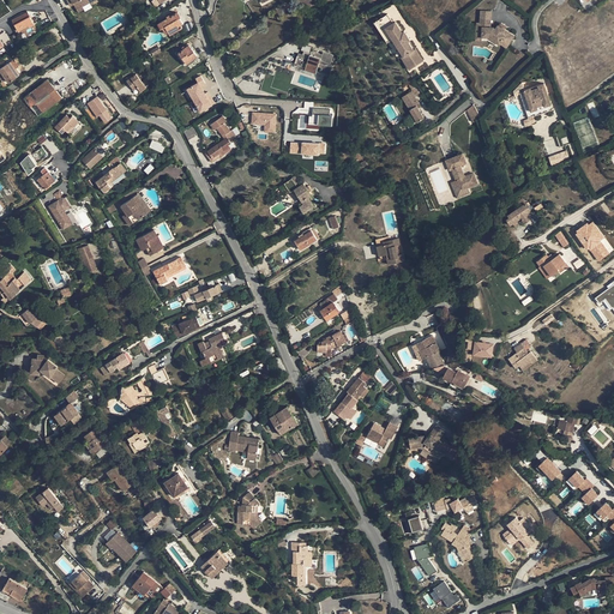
[(71,0),(74,4),(77,10),(83,6),(84,8),(85,11),(92,6),(91,5),(89,0),(71,0)]
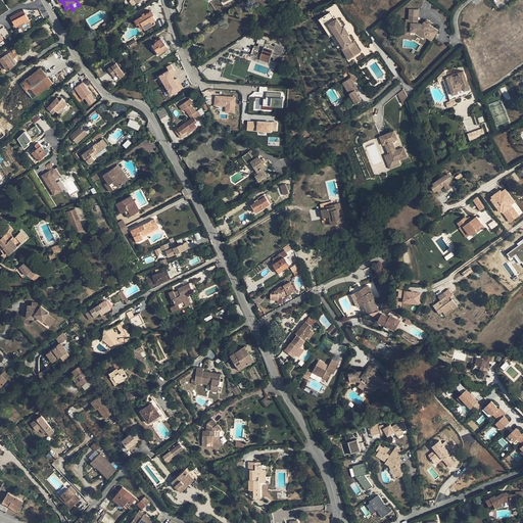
[(22,9),(10,16),(15,26),(24,20),(25,21),(28,19),(22,9)]
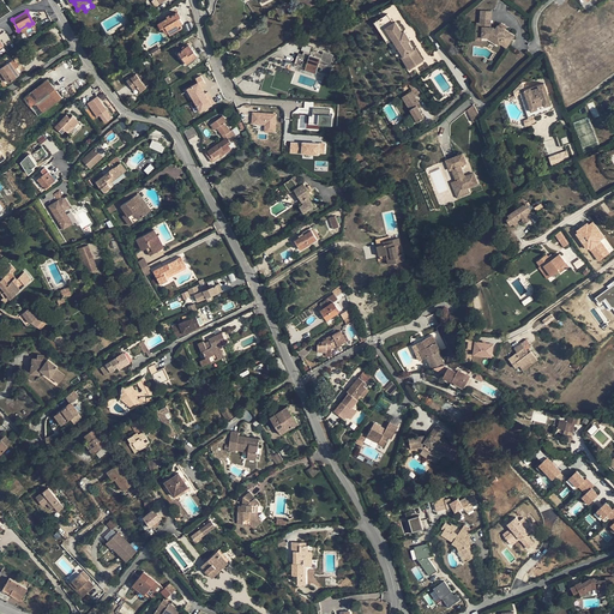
[(507,48),(515,37),(505,30),(507,26),(501,24),(499,26),(498,25),(495,29),(494,28),(492,28),(492,12),(481,11),(481,24),(477,24),(476,41),(482,41),(482,40),(492,40),(507,48)]
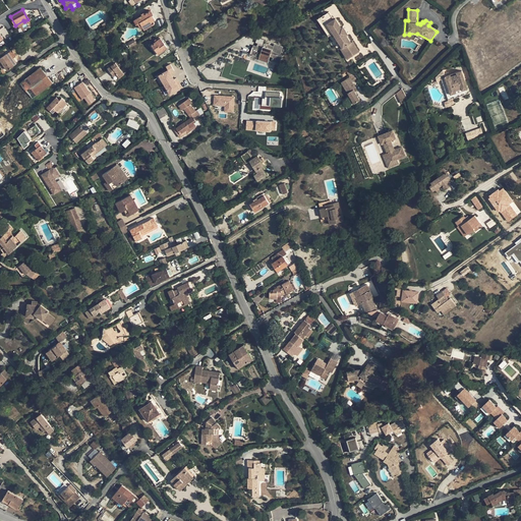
[(142,15),(133,20),(136,24),(137,23),(140,22),(142,27),(145,30),(155,23),(151,16),(153,14),(151,10),(145,14),(142,15)]
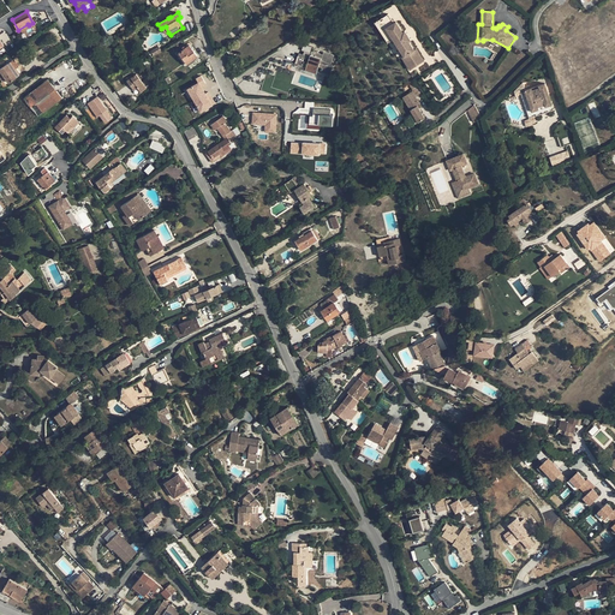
[(394,24),(388,15),(375,22),(388,42),(390,41),(383,30),(394,24)]
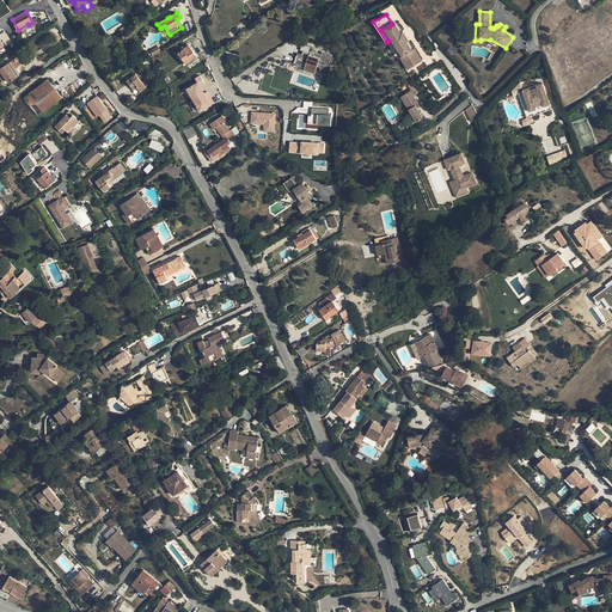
[(408,42),(409,41),(403,31),(402,32),(395,22),(392,24),(381,30),(389,41),(392,38),(403,56),(399,57),(403,63),(410,60),(415,66),(422,61),(414,49),(412,50),(408,42)]
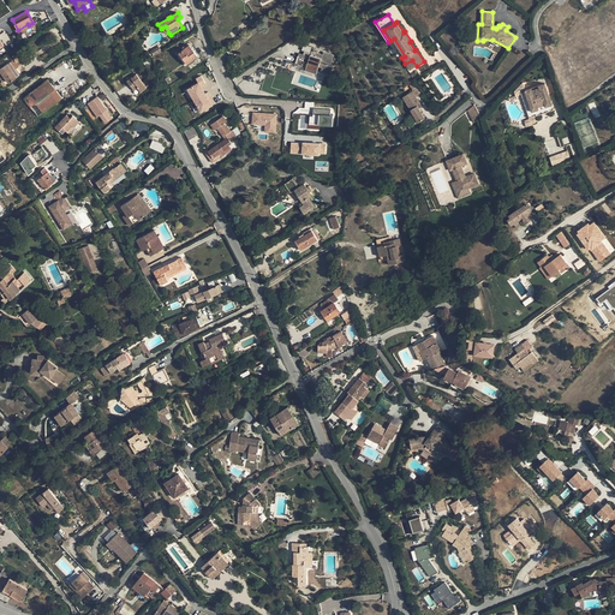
[(189,45),(185,47),(184,46),(179,49),(179,48),(177,49),(179,52),(177,54),(178,57),(180,54),(187,64),(197,57),(189,45)]
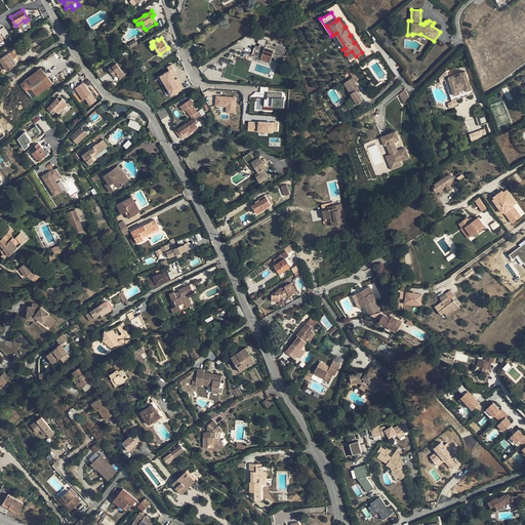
[(281,65),(283,57),(280,56),(281,53),(282,54),(285,47),(276,44),(275,49),(265,46),(267,41),(260,39),(258,46),(254,45),(254,47),(255,48),(253,55),(257,56),(259,53),(263,54),(260,61),(270,64),(272,57),(275,58),(274,63),(281,65)]
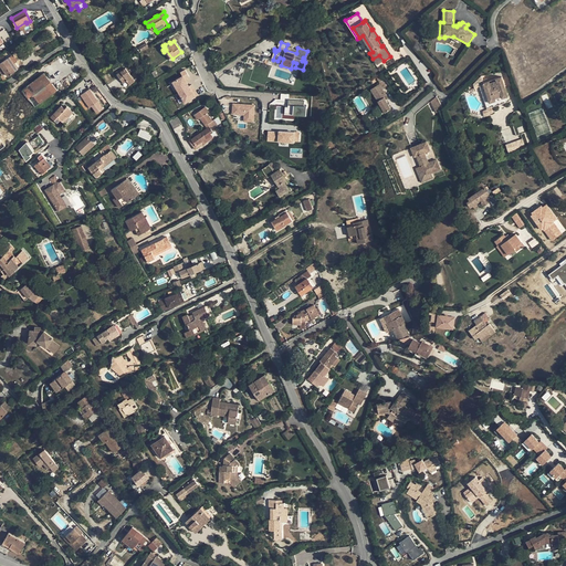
[(379,55),(373,59),(377,65),(384,61),(379,55)]
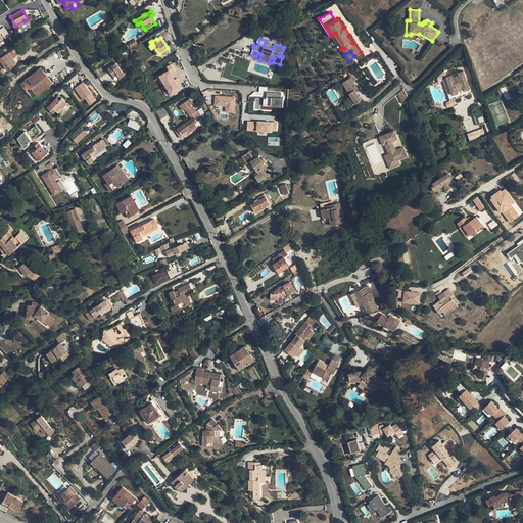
[(13,58),(8,52),(0,58),(0,63),(2,62),(4,65),(7,70),(16,64),(13,58)]
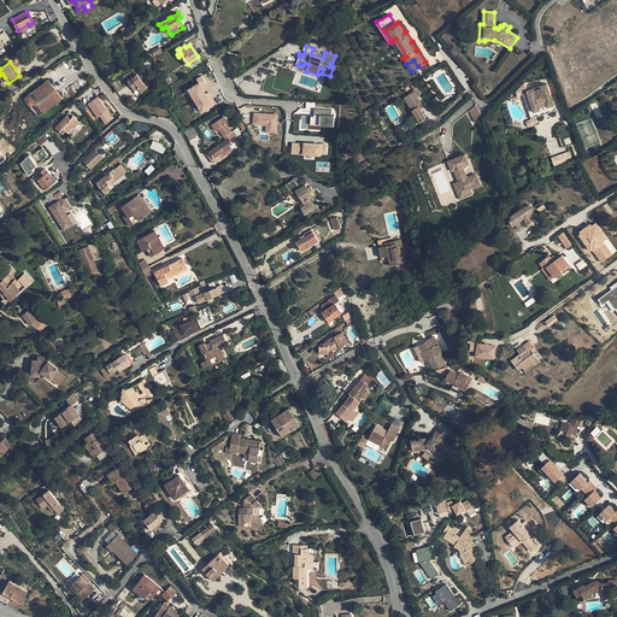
[(142,82),(136,74),(128,81),(134,90),(137,87),(141,92),(147,88),(146,87),(150,83),(146,78),(142,82)]
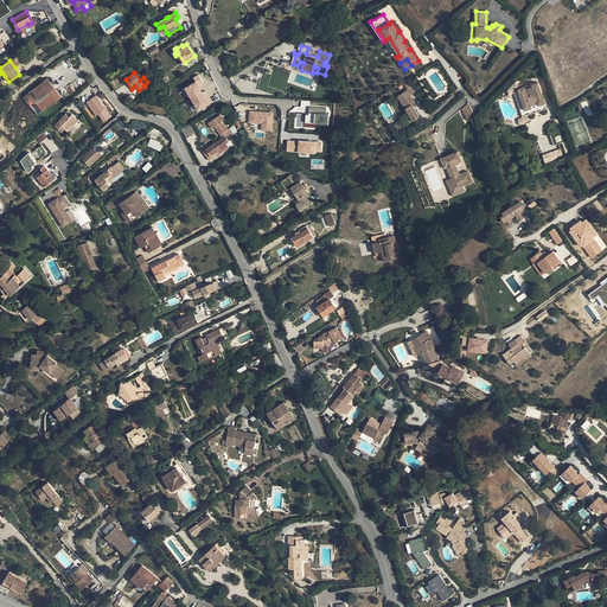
[(203,82),(198,75),(193,77),(196,81),(183,89),(187,96),(190,95),(199,110),(210,103),(212,101),(206,90),(204,93),(200,88),(202,87),(200,84),(203,82)]
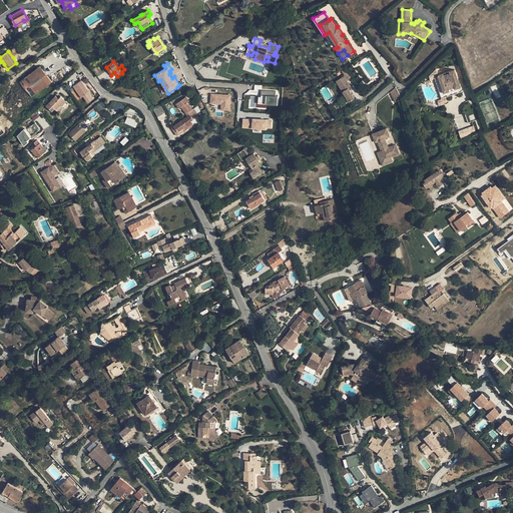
[(40,66),(20,82),(32,97),(51,81),(40,66)]
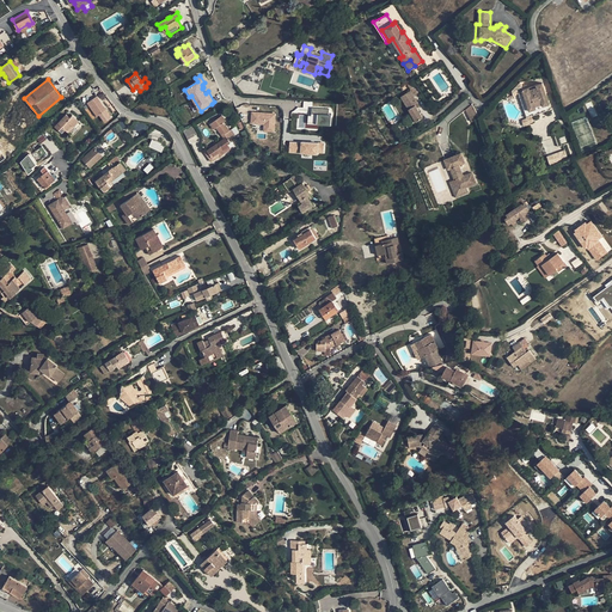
[(521,81),(512,91),(514,96),(516,95),(519,91),(522,90),(524,90),(521,81)]
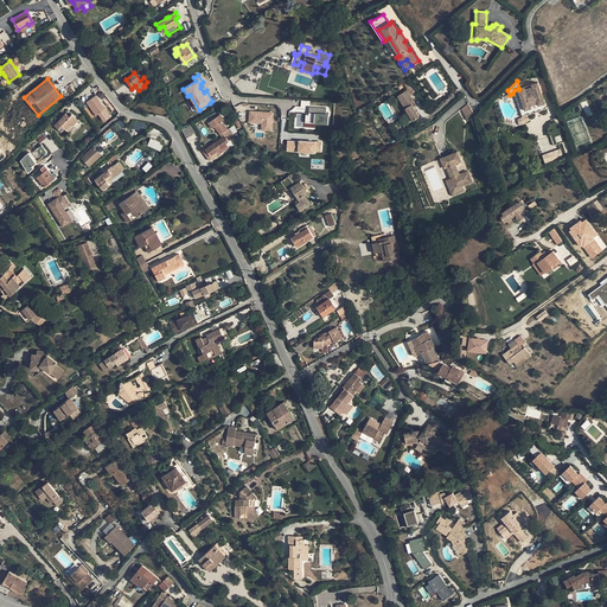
[(519,89),(518,89),(521,96),(525,107),(528,115),(534,113),(531,106),(537,103),(541,110),(547,108),(538,83),(519,89)]
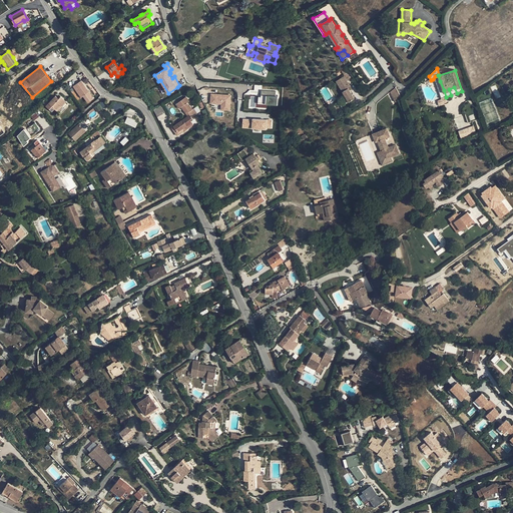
[(344,76),(337,81),(349,102),(355,98),(350,90),(348,87),(350,86),(347,81),(344,76)]
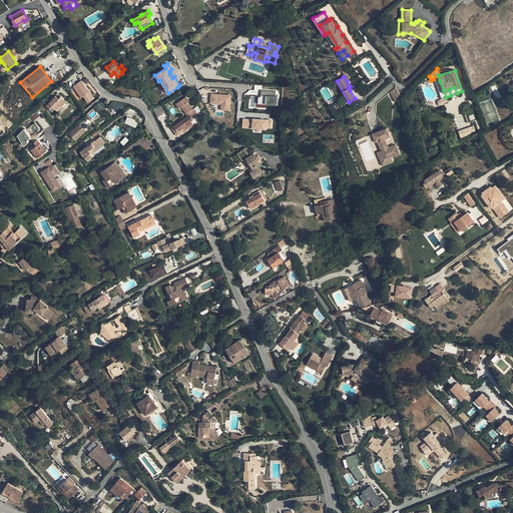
[(81,81),(77,83),(84,92),(83,93),(84,95),(85,94),(88,98),(92,95),(86,87),(87,86),(86,84),(85,85),(84,84),(81,80),(81,81)]
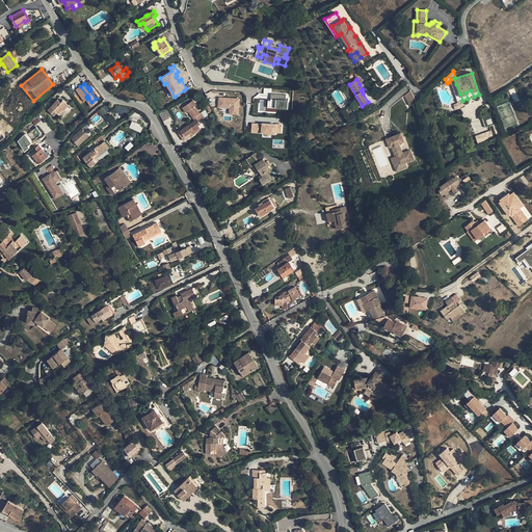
[(410,90),(405,96),(410,106),(417,102),(410,90)]
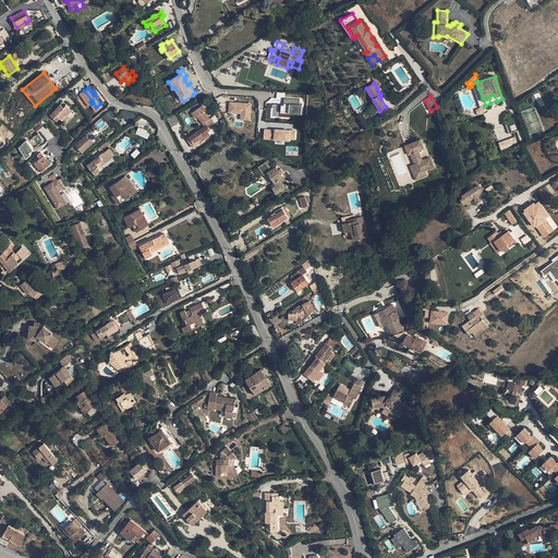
[(300,99),(284,98),(284,106),(281,105),(281,111),(290,111),(290,113),(302,113),(302,105),(300,104),(300,99)]
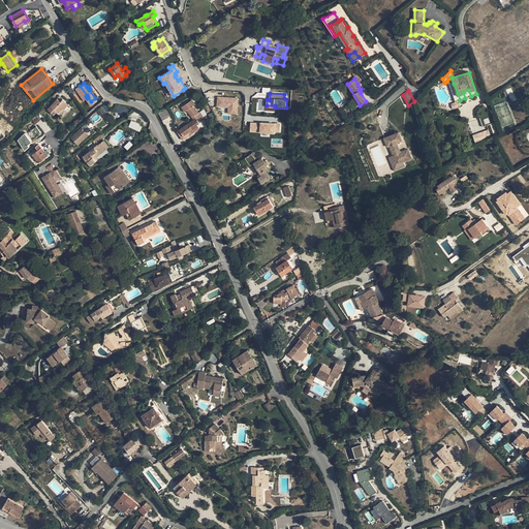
[(239,98),(218,97),(217,106),(229,106),(228,113),(237,114),(239,98)]
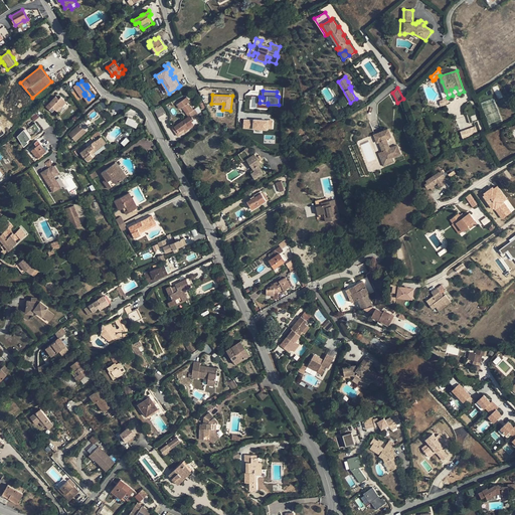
[(55,96),(46,107),(52,112),(54,109),(58,113),(63,108),(62,106),(66,102),(60,97),(58,99),(55,96)]
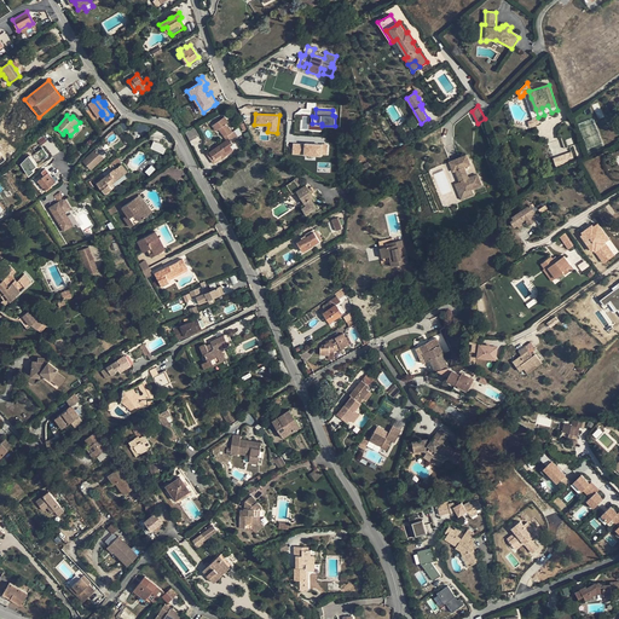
[(225,116),(213,126),(217,131),(219,129),(225,137),(226,136),(226,137),(227,136),(232,132),(230,127),(229,128),(226,125),(229,122),(225,116)]
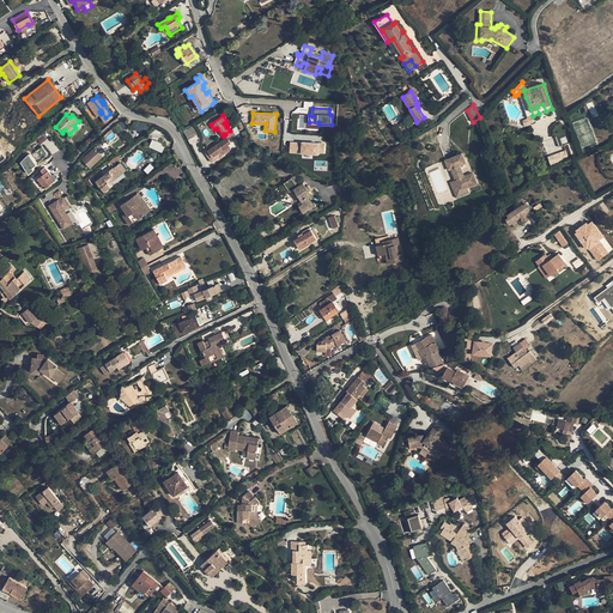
[(533,116),(523,121),(525,126),(534,121),(533,116)]
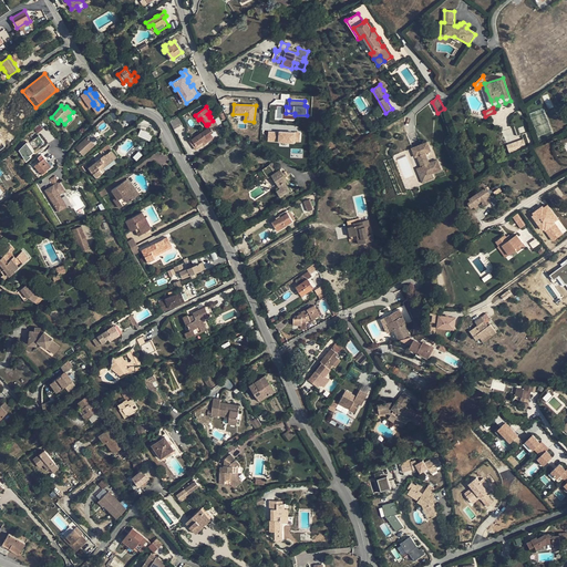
[(54,114),(49,110),(43,115),(48,120),(54,114)]
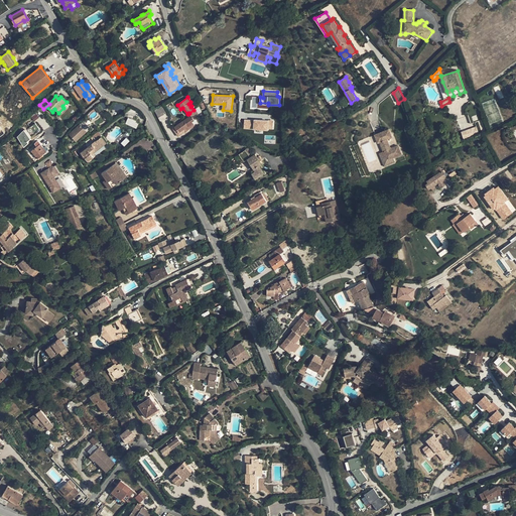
[(95,109),(99,113),(106,107),(102,103),(95,109)]
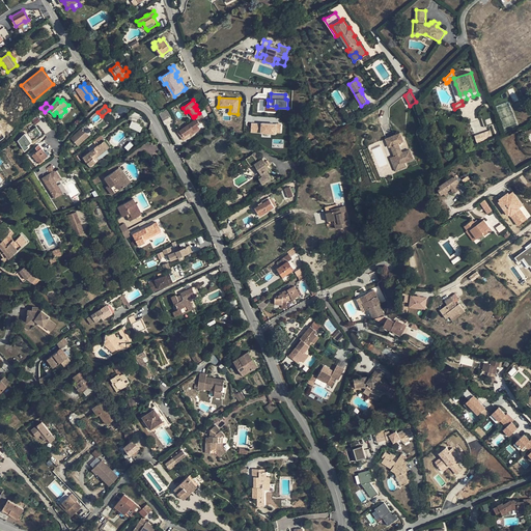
[(116,106),(114,112),(126,115),(128,108),(116,106)]
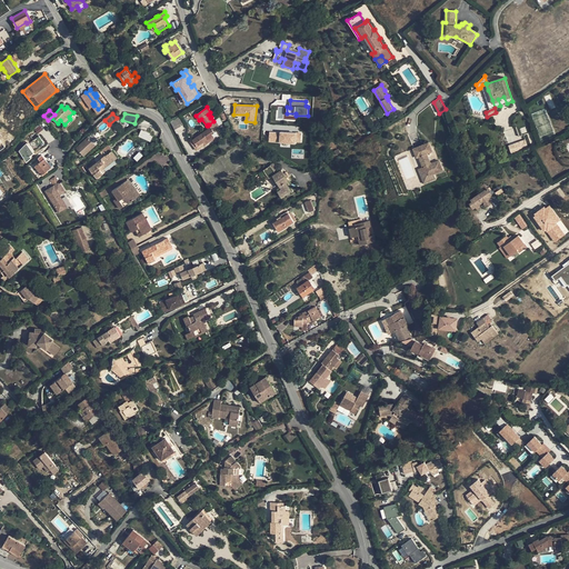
[(186,125),(180,116),(170,121),(175,130),(186,125)]
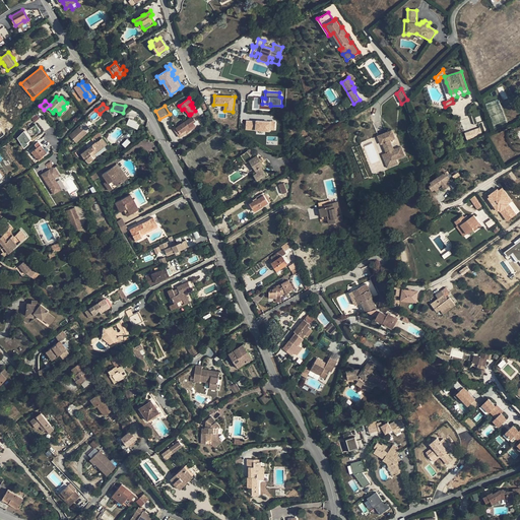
[(195,111),(191,114),(193,116),(194,119),(197,117),(200,115),(196,110),(195,111)]
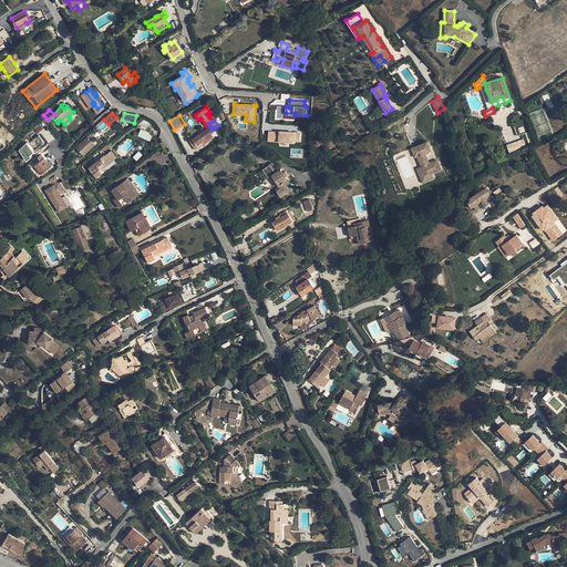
[(523,124),(514,127),(517,136),(525,134),(523,124)]
